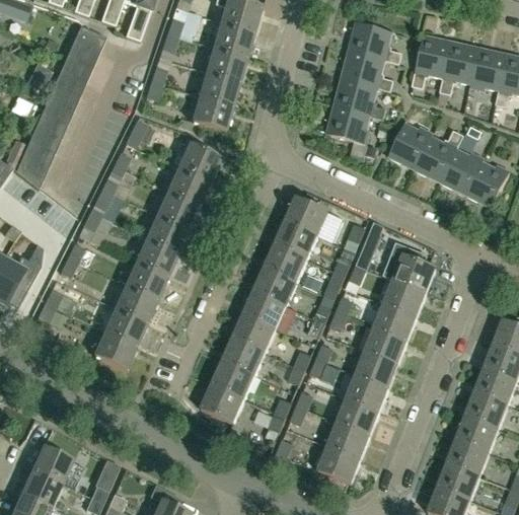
[(0,0),(0,11),(26,20),(31,5),(15,0),(0,0)]
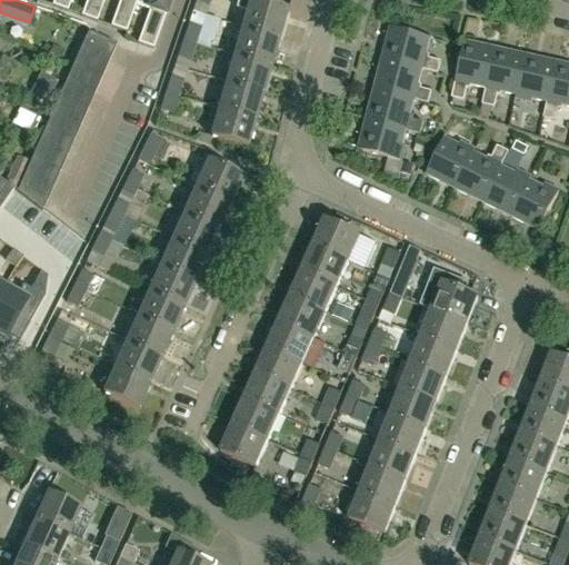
[(99,12),(103,0),(86,0),(83,7),(99,12)]
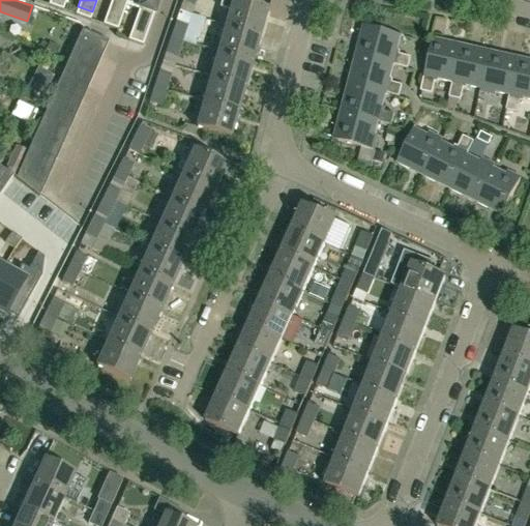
[(119,22),(126,0),(110,0),(105,17),(119,22)]
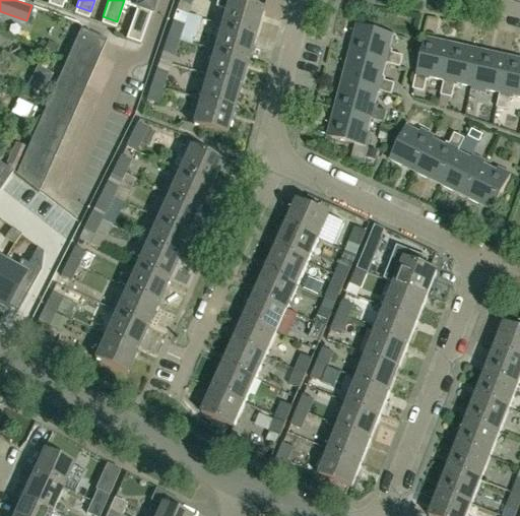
[(138,0),(127,31),(141,37),(154,0),(138,0)]
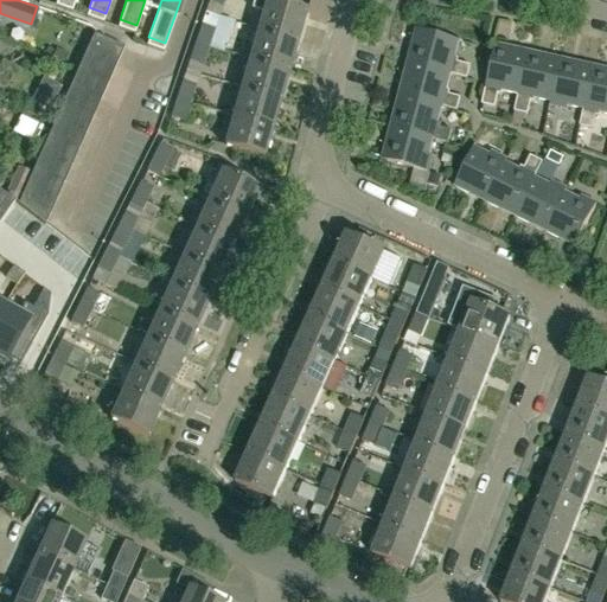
[(209,0),(205,10),(219,14),(223,0),(209,0)]
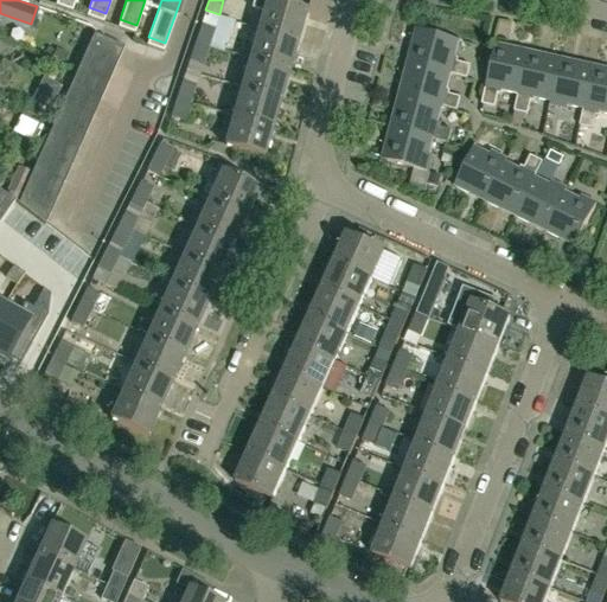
[(253,0),(251,5),(264,8),(260,24),(300,36),(308,7),(285,0),(253,0)]
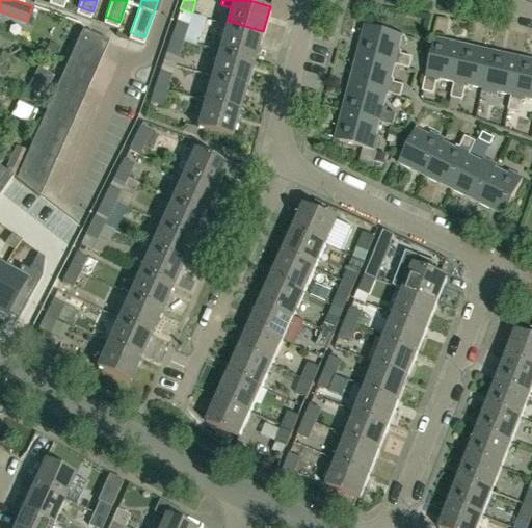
[(177,19),(173,30),(185,34),(189,22),(177,19)]
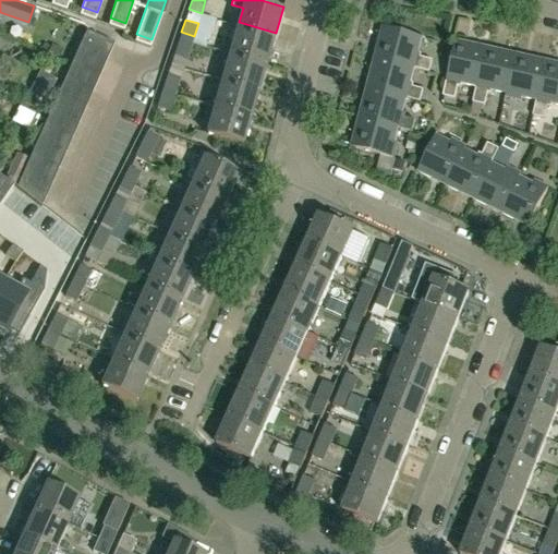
[(268,60),(276,33),(239,22),(231,49),(268,60)]
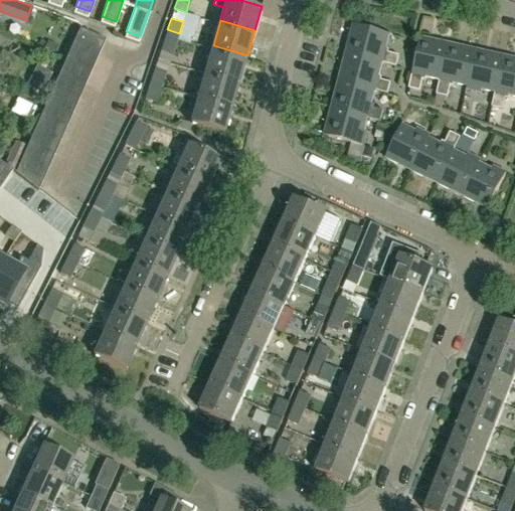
[(390,31),(355,21),(347,49),(397,62),(398,59),(399,53),(388,50),(390,45),(386,44),(390,31)]
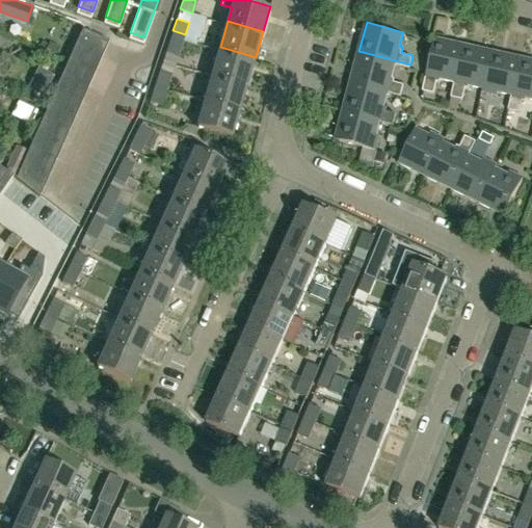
[(83,25),(77,41),(103,52),(110,36),(83,25)]
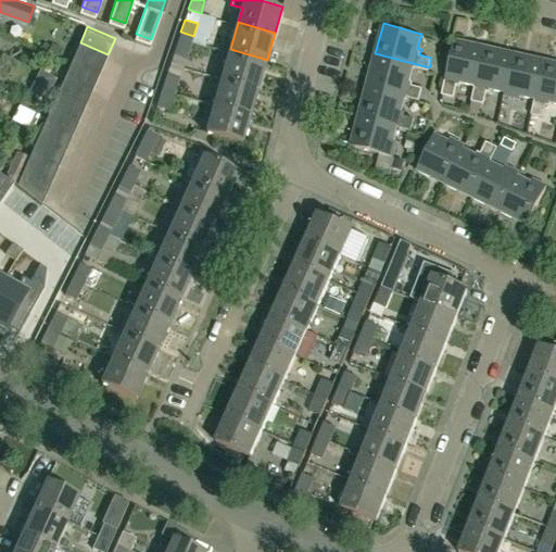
[(184,66),(193,36),(180,32),(171,62),(184,66)]
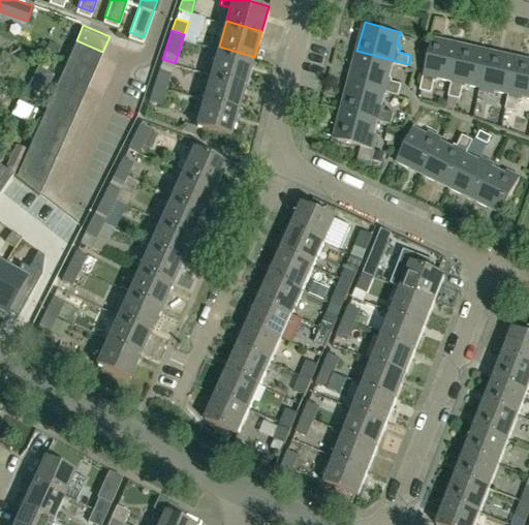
[(453,81),(461,43),(432,37),(424,79),(421,88),(431,90),(434,81),(437,82),(438,78),(453,81)]
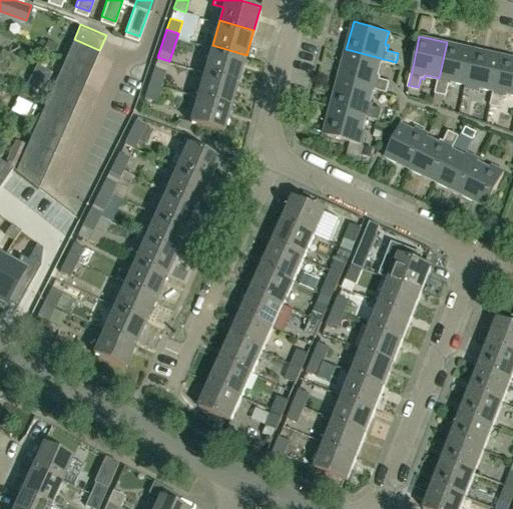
[(93,65),(99,50),(74,39),(67,53),(93,65)]
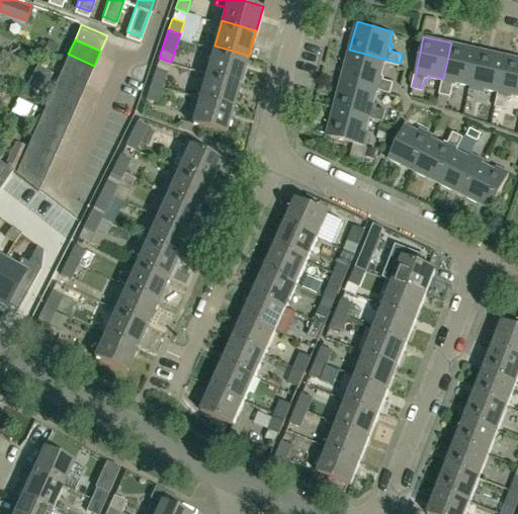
[(470,84),(479,49),(451,43),(443,79),(440,92),(450,94),(453,85),(457,85),(457,82),(470,84)]
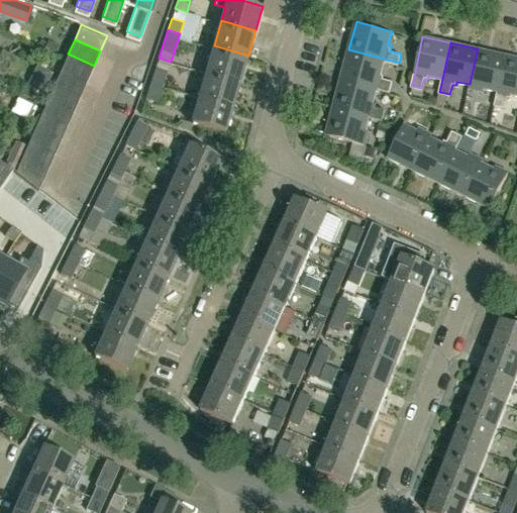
[(240,80),(248,56),(214,45),(206,70),(240,80)]
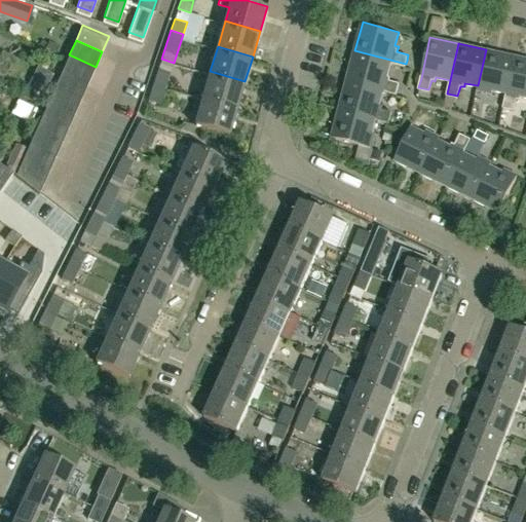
[(506,91),(515,54),(486,49),(478,85),(478,89),(491,92),(492,88),(506,91)]
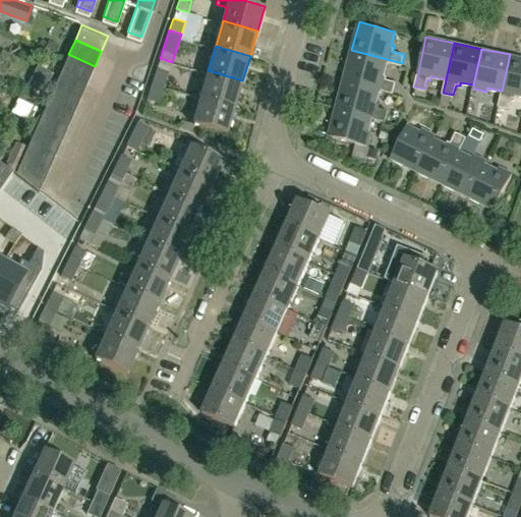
[(387,73),(384,72),(387,60),(401,64),(402,63),(351,50),(344,77),(393,91),(396,80),(386,78),(387,73)]
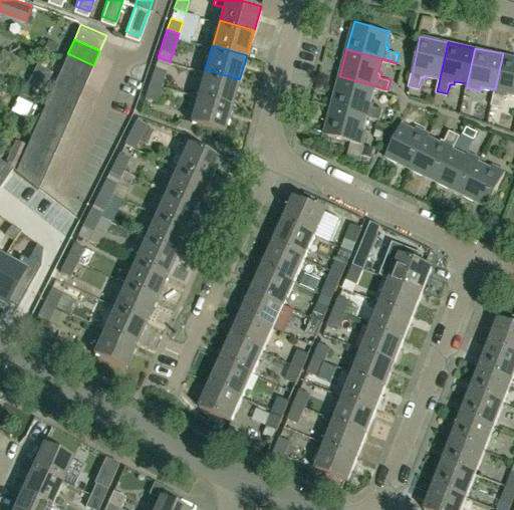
[(86,79),(93,65),(67,53),(61,68),(86,79)]
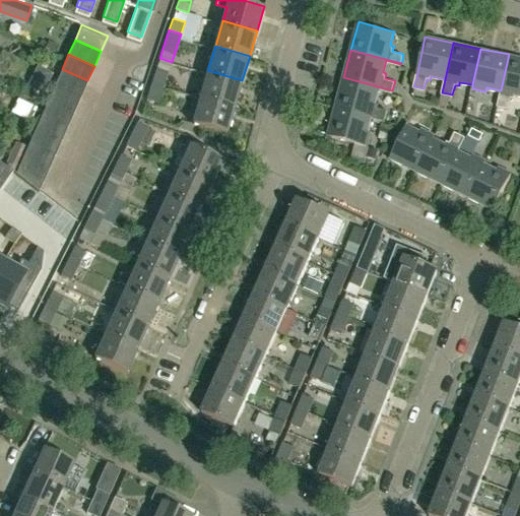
[(515,93),(519,94),(519,56),(509,54),(501,90),(498,105),(508,108),(510,97),(514,98),(515,93)]
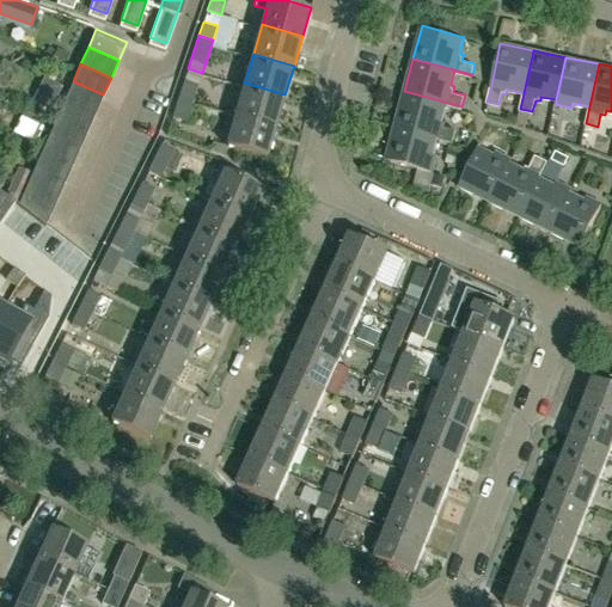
[(188,68),(179,92),(207,102),(207,98),(199,96),(195,93),(202,73),(188,68)]
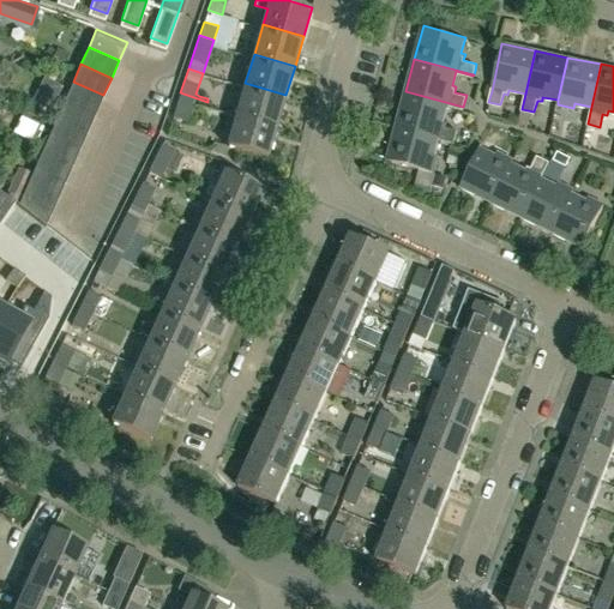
[(96,112),(103,95),(73,82),(65,98),(96,112)]
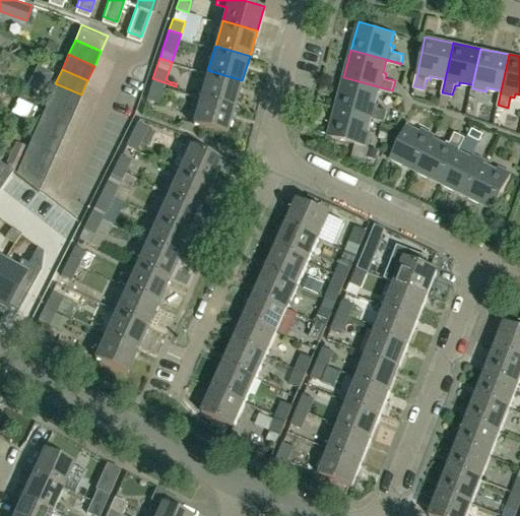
[(235,106),(242,80),(207,70),(200,95),(235,106)]
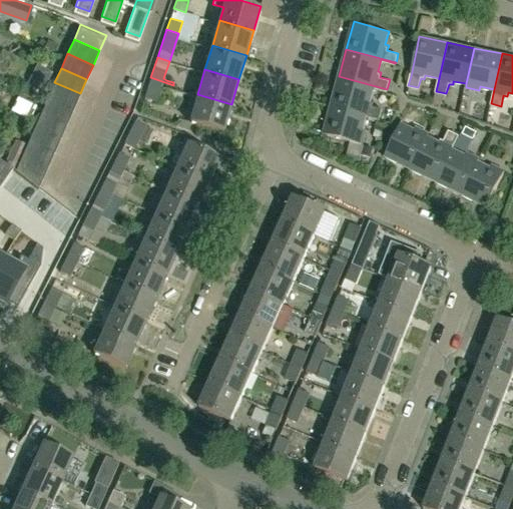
[(374,100),(371,99),(374,87),(387,90),(387,89),(339,76),(331,104),(379,117),(382,106),(373,104),(374,100)]
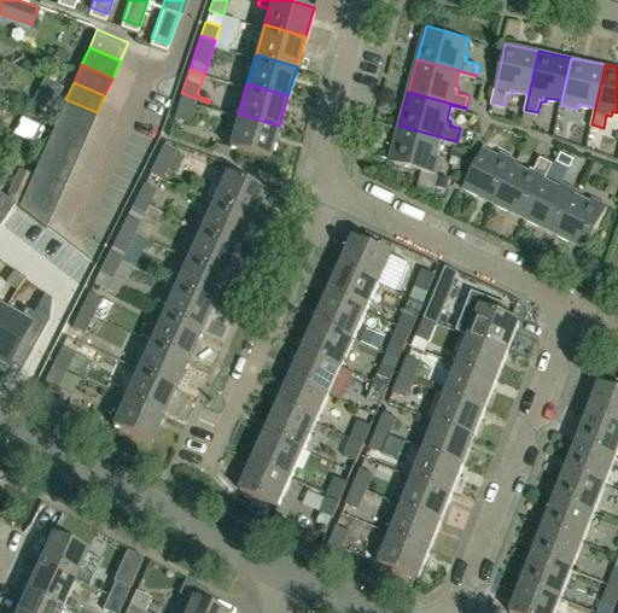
[(208,106),(209,103),(181,93),(174,116),(188,121),(190,116),(194,103),(208,106)]
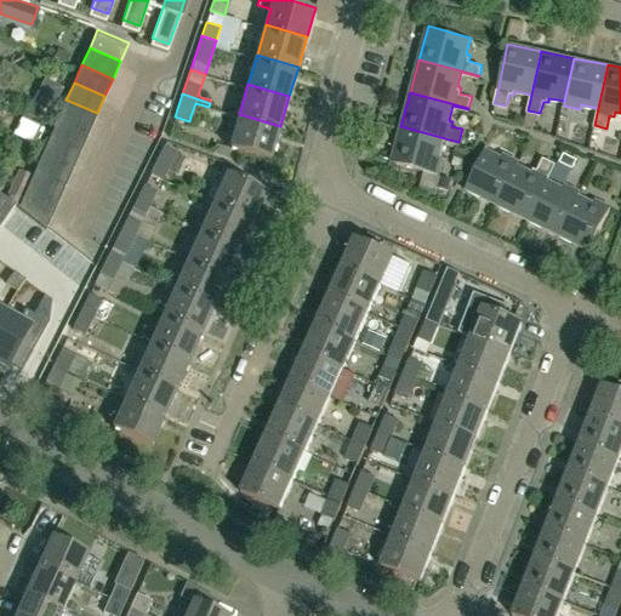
[(89,130),(97,113),(66,100),(58,117),(89,130)]
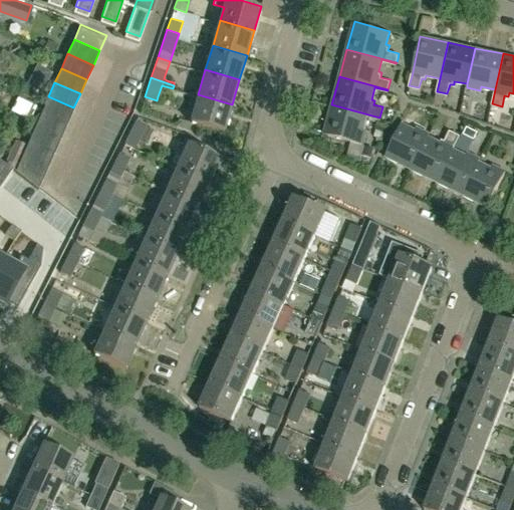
[(15,108),(35,116),(41,102),(21,93),(15,108)]
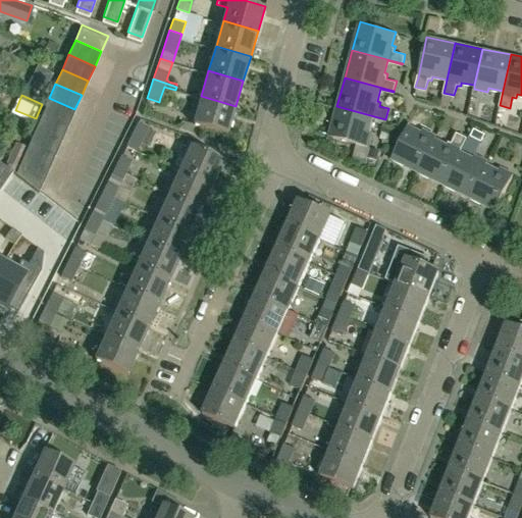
[(228,131),(236,106),(201,96),(194,120),(228,131)]
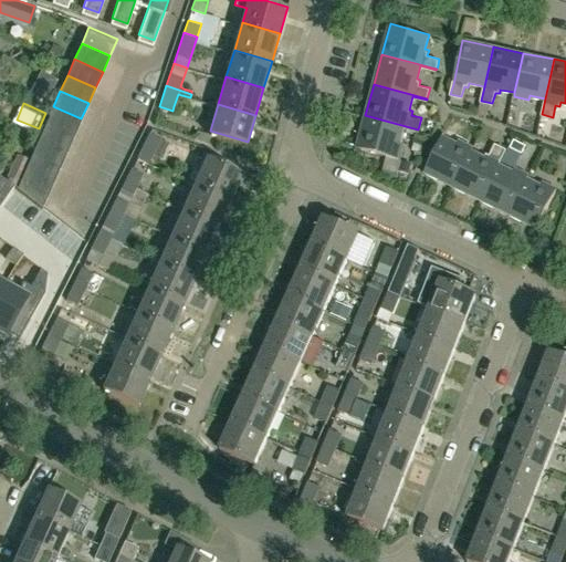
[(74,135),(81,118),(53,106),(45,123),(74,135)]
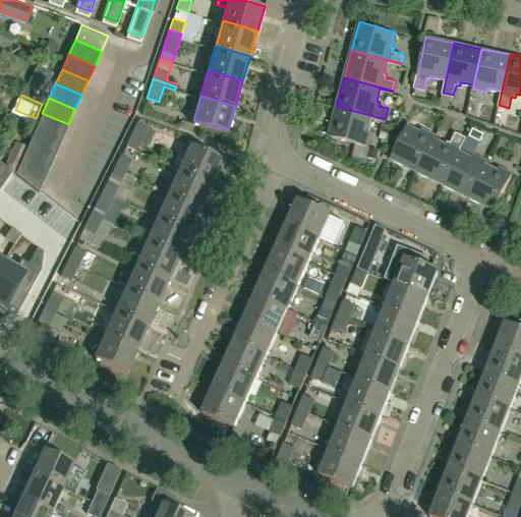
[(372,129),(368,128),(372,116),(385,119),(336,106),(329,133),(368,144),(372,129)]
